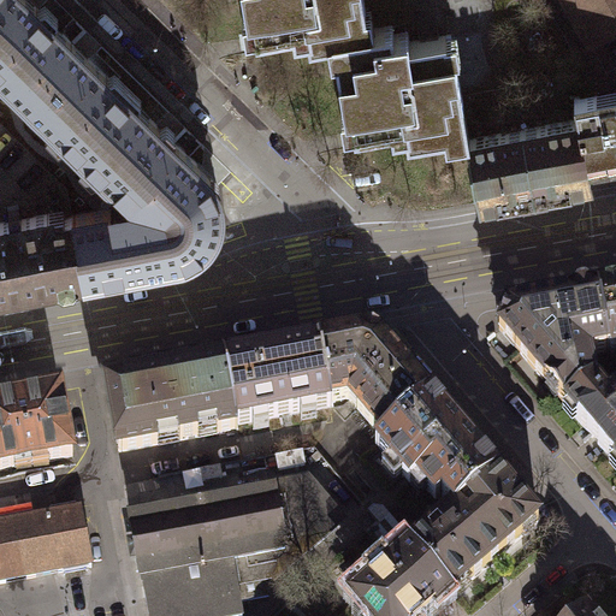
[(0,0),(0,59),(45,15),(29,0),(0,0)]
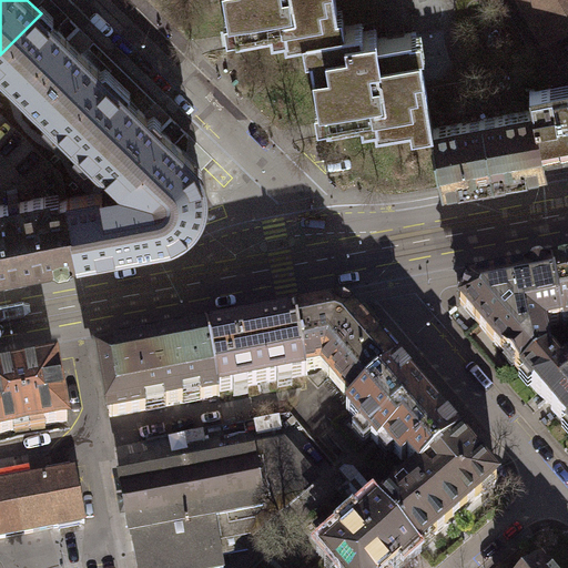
[(286,41),(312,36),(312,32),(336,28),(333,12),(337,11),(335,0),(225,0),(229,16),(233,14),(237,34),(271,28),(272,36),(285,33),(286,41)]
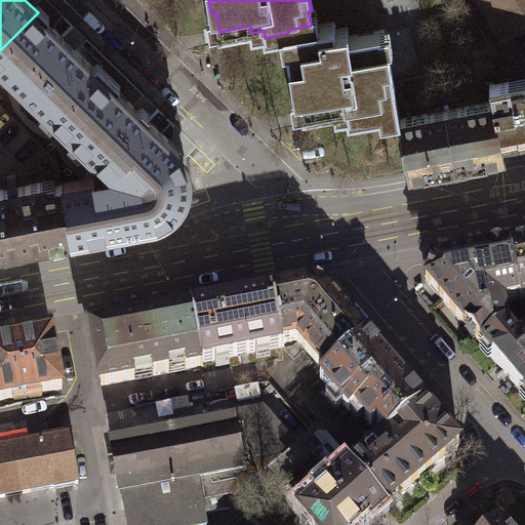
[(524,26),(524,0),(483,0),(505,38),(524,26)]
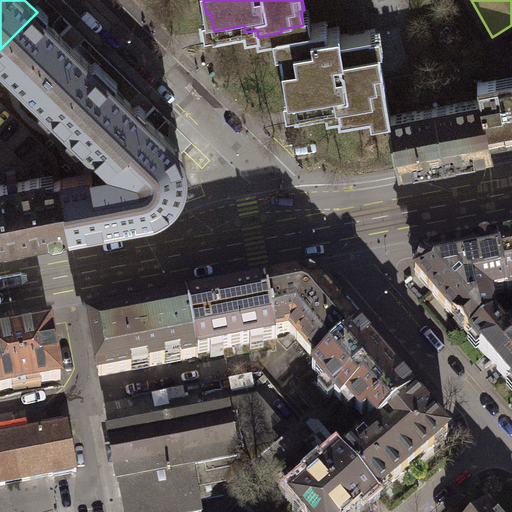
[(93,67),(37,12),(0,49),(0,54),(54,107),(93,67)]
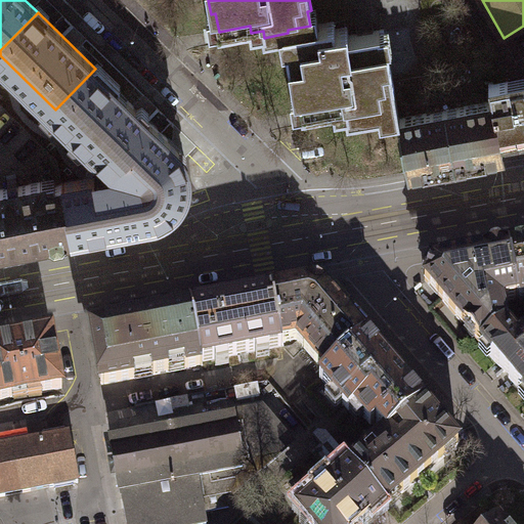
[(288,30),(288,33),(291,48),(287,48),(295,95),(299,95),(302,113),(334,107),(335,114),(346,112),(347,119),(395,111),(396,119),(398,119),(400,118),(393,78),(384,29),(353,35),(349,35),(347,28),(336,30),(335,22),(310,26),(288,30)]
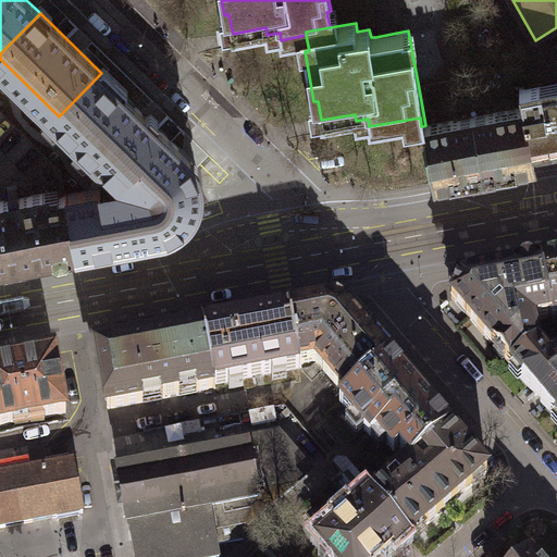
[(162,133),(101,73),(59,116),(109,165),(112,162),(114,162),(115,162),(125,171),(162,133)]
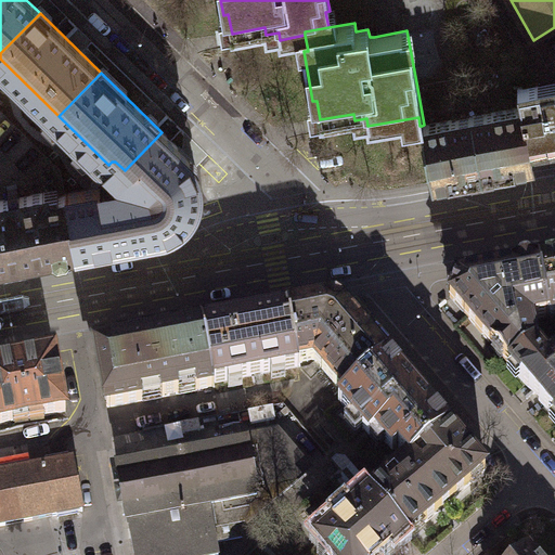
[(521,106),(529,144),(554,139),(554,88),(540,91),(539,84),(518,88),(521,106)]
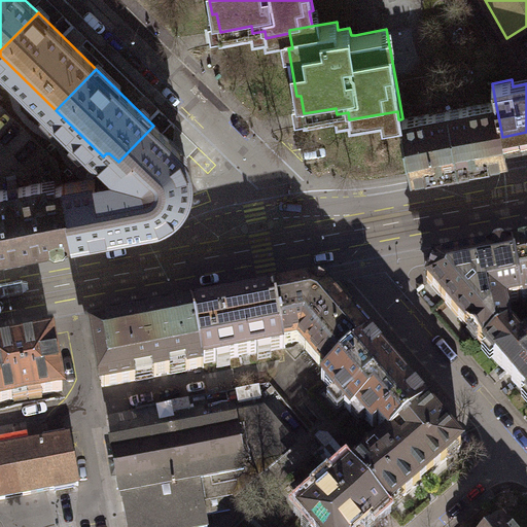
[(502,137),(495,101),(402,118),(400,119),(411,173),(505,155),(502,137)]
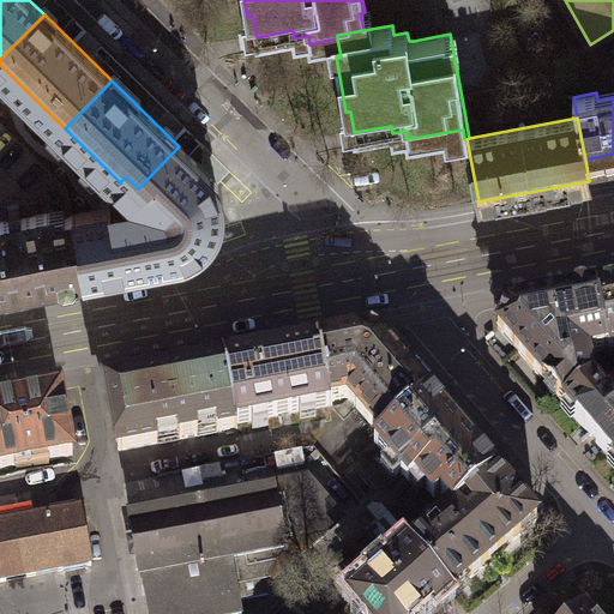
[(137,210),(148,264),(176,258),(192,253),(204,244),(214,232),(220,217),(220,200),(215,186),(206,173),(179,146),(138,188),(145,197),(155,199),(152,206),(148,205),(146,208),(144,209),(142,210),(137,210)]
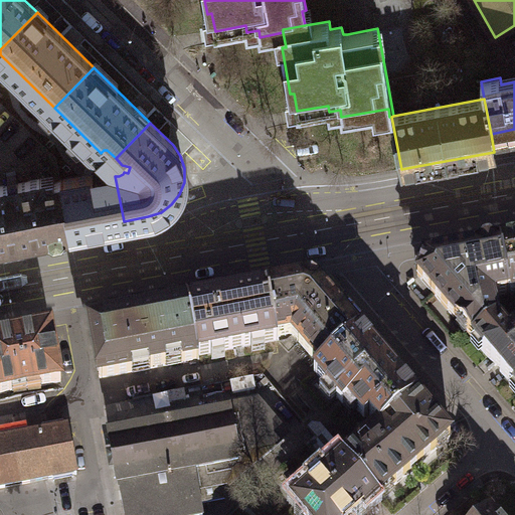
[(514,129),(491,134),(497,151),(514,147),(514,129)]
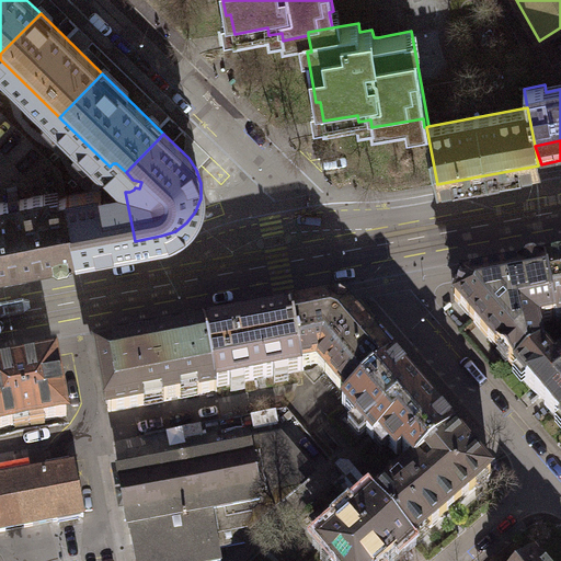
[(135,241),(125,192),(111,195),(107,195),(105,195),(103,193),(102,191),(66,197),(77,252),(135,241)]
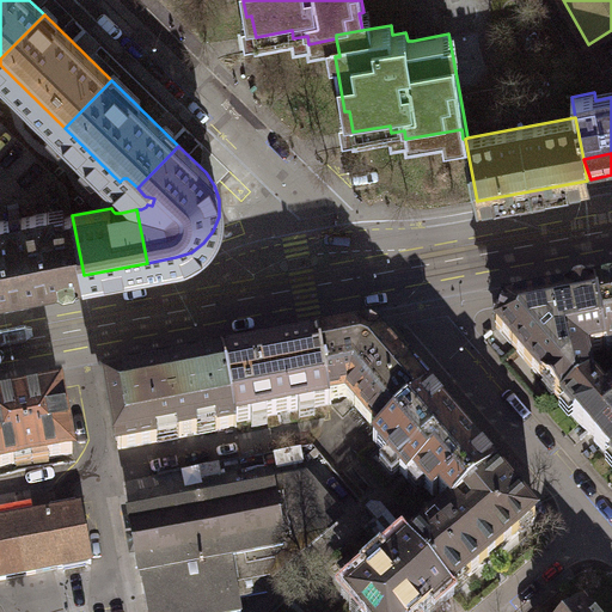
[(0,289),(57,280),(63,283),(73,282),(77,276),(84,275),(72,215),(51,219),(50,212),(0,220),(0,289)]
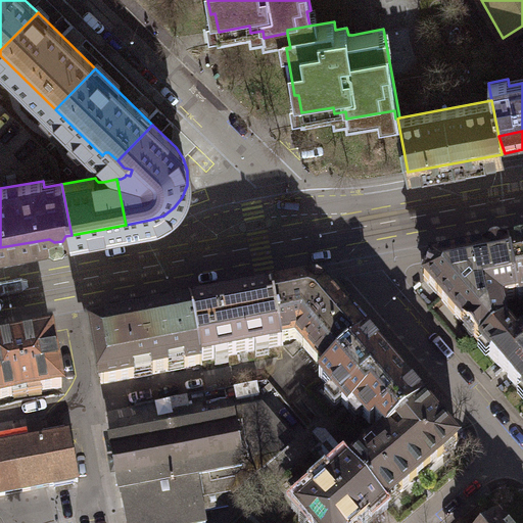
[(518,299),(522,297),(522,243),(508,246),(518,299)]
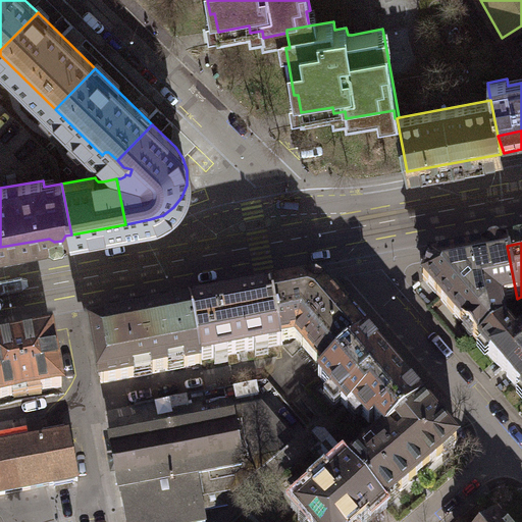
[(500,302),(517,299),(507,246),(429,260),(423,280),(478,344),(505,324),(500,302)]
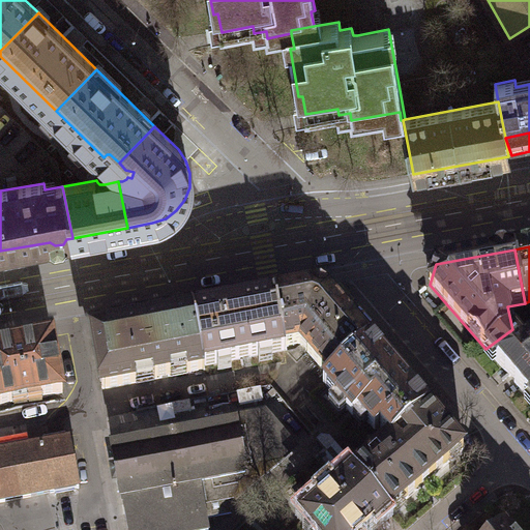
[(287,346),(300,343),(329,378),(372,343),(329,293),(316,288),(275,295),(285,346),(287,346)]
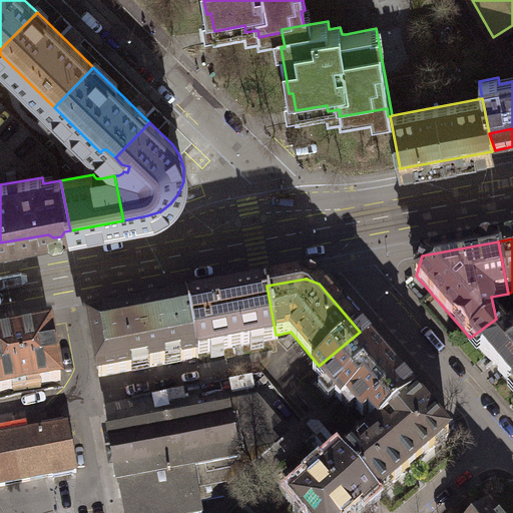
[(267,286),(186,300),(196,355),(279,340),(278,335),(276,335),(267,286)]
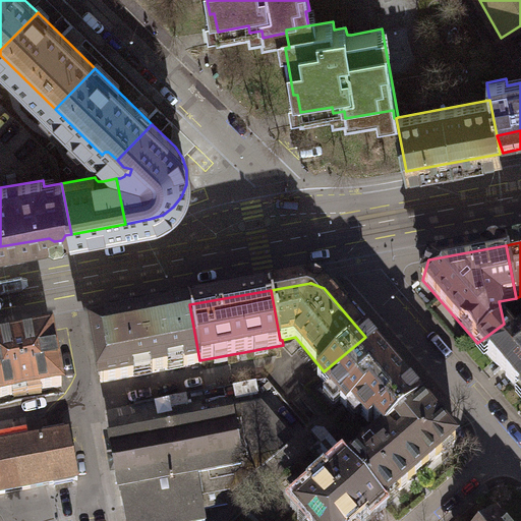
[(200,364),(199,360),(189,304),(89,324),(100,383),(200,364)]
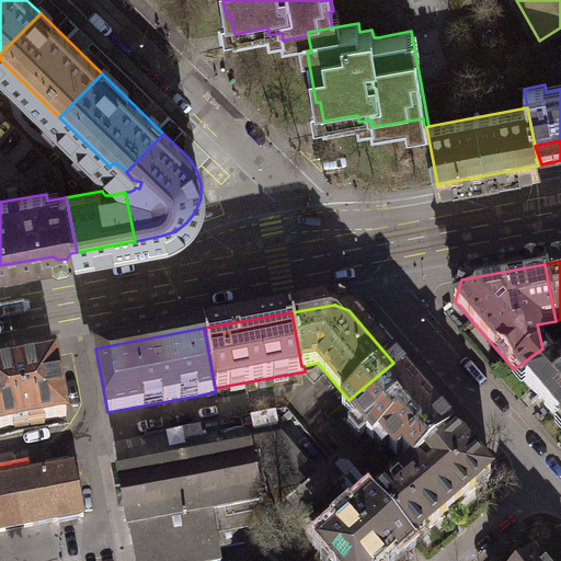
[(560,358),(554,364),(544,351),(544,350),(542,348),(514,369),(560,423),(560,358)]
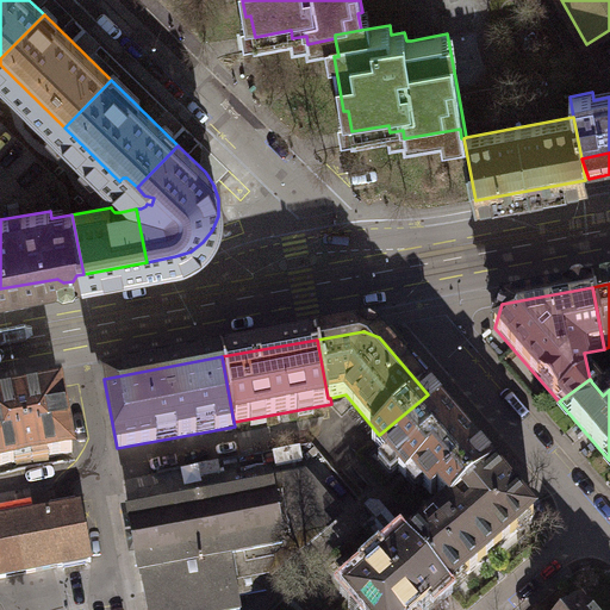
[(61,387),(0,398),(0,465),(73,453),(61,387)]
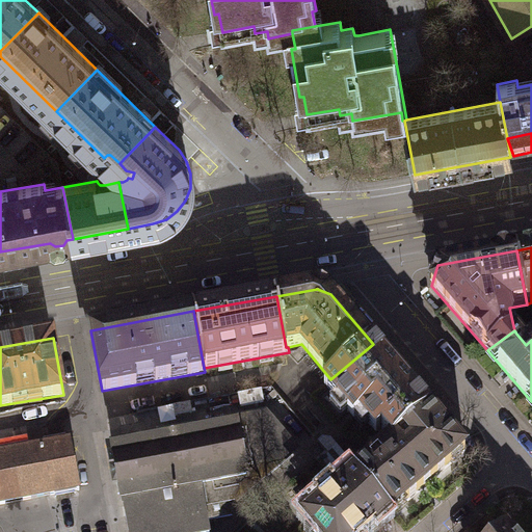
[(381,429),(391,440),(392,440),(399,440),(431,411),(373,344),(330,379),(325,384),(348,411),(348,413),(355,421),(363,415),(365,417),(364,418),(377,433),(381,429)]
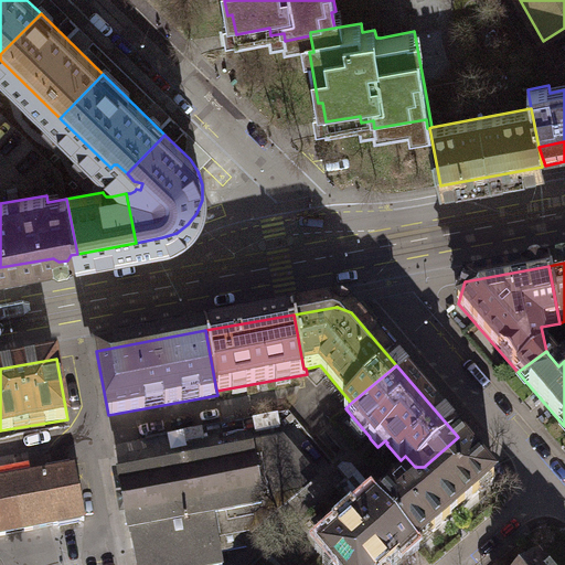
[(458,437),(424,467),(416,467),(416,471),(383,500),(377,504),(415,548),(494,480),(458,437)]
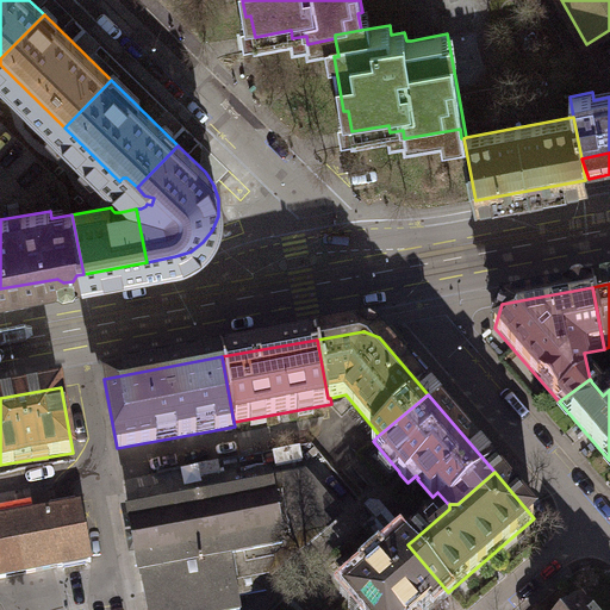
[(263,577),(267,576),(337,517),(305,479),(130,512),(141,571),(148,609),(238,609),(237,597),(266,591),(263,577)]
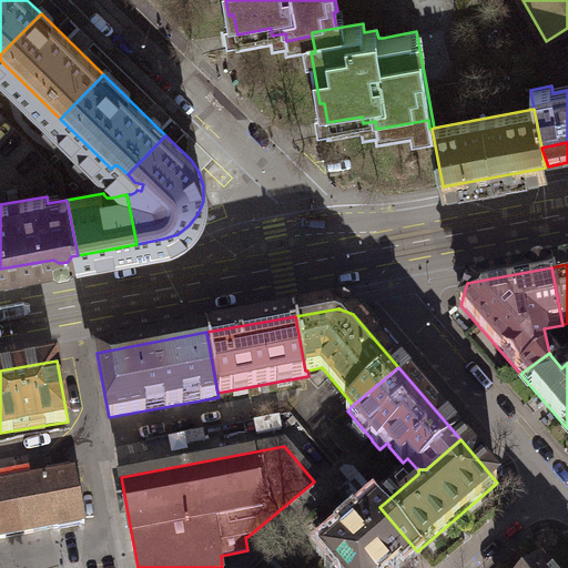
[(0,480),(0,539),(69,526),(85,523),(74,467),(58,470),(0,480)]
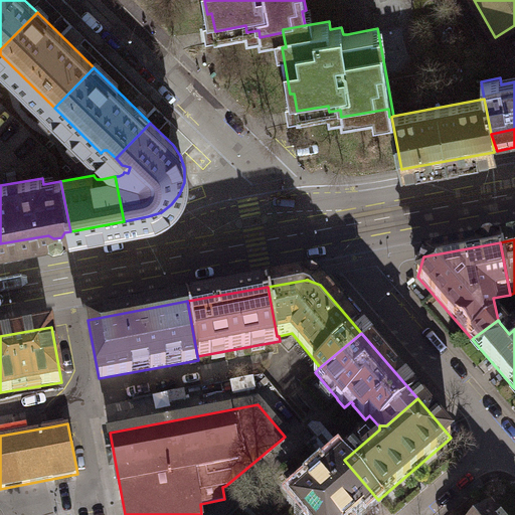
[(329,432),(323,437),(331,447),(337,441),(329,432)]
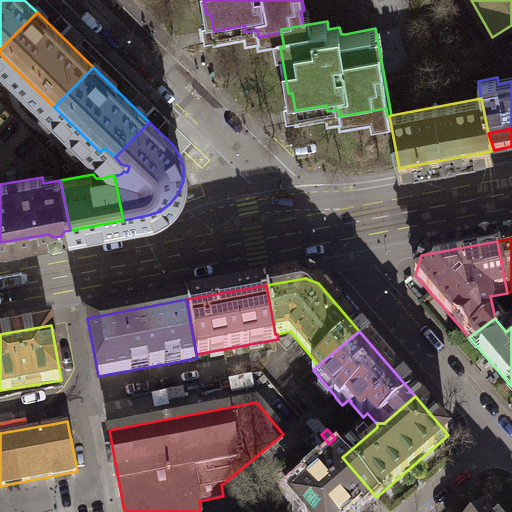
[(303,511),(358,511),(376,497),(342,457),(341,456),(317,476),(321,481),(312,490),(308,485),(292,499),(303,511)]
